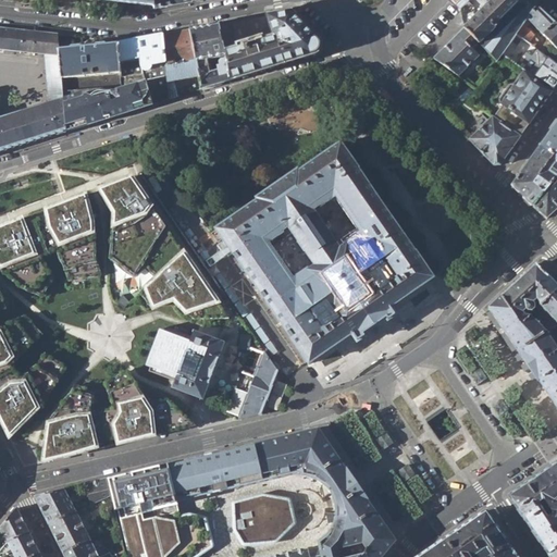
[(152,10),(192,3),(190,0),(151,0),(152,7),(152,10)]
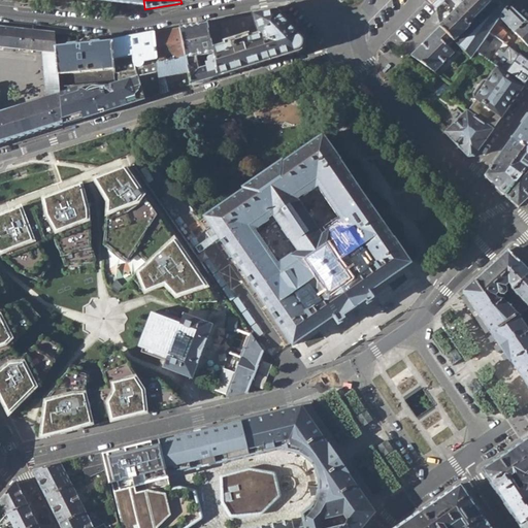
[(452,39),(469,57),(473,53),(487,34),(493,26),(497,20),(506,7),(492,4),(489,3),(477,0),(466,0),(440,27),(452,39)]
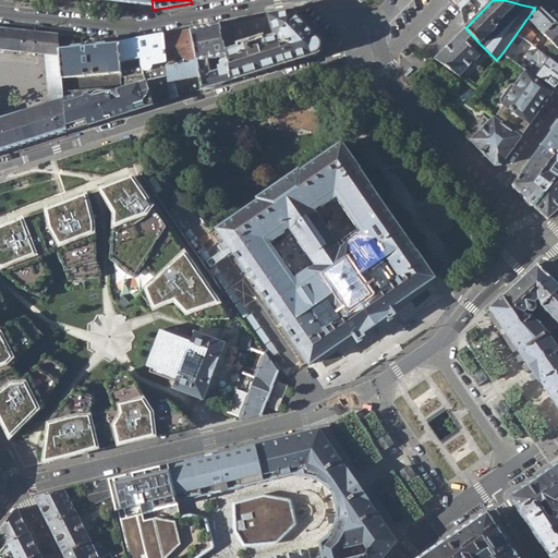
[(542,9),(550,0),(543,0),(537,8),(542,9)]
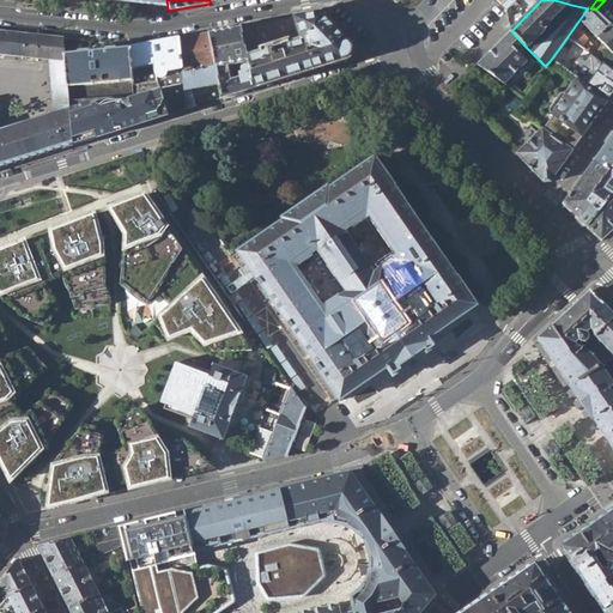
[(612,0),(605,0),(595,10),(612,24),(612,0)]
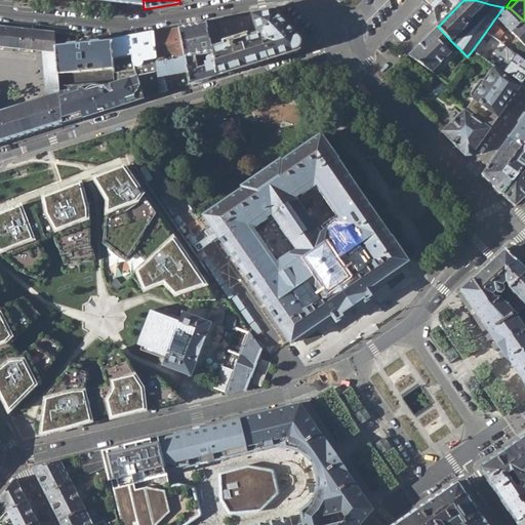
[(524,21),(510,8),(506,7),(503,7),(494,19),(497,22),(524,46),(524,21)]
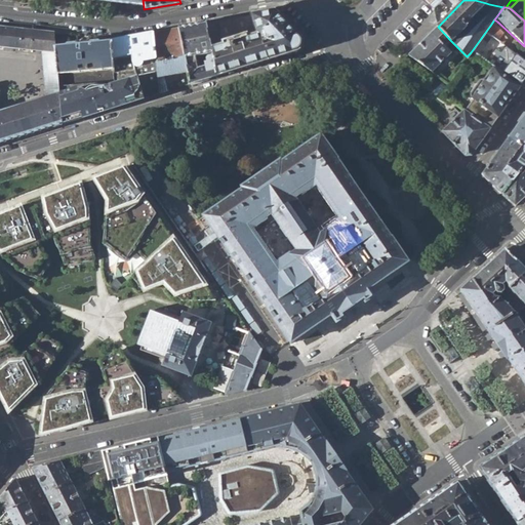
[(274,11),(206,24),(212,52),(213,55),(217,76),(295,50),(299,37),(274,11)]
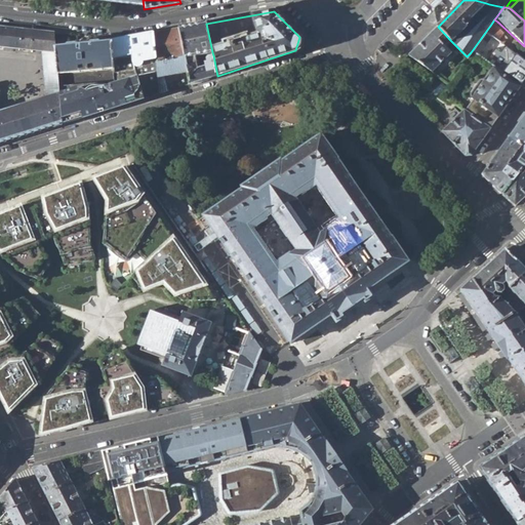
[(206,24),(179,29),(184,56),(187,72),(190,84),(217,76),(213,55),(207,56),(206,61),(207,67),(198,68),(196,56),(212,52),(206,24)]
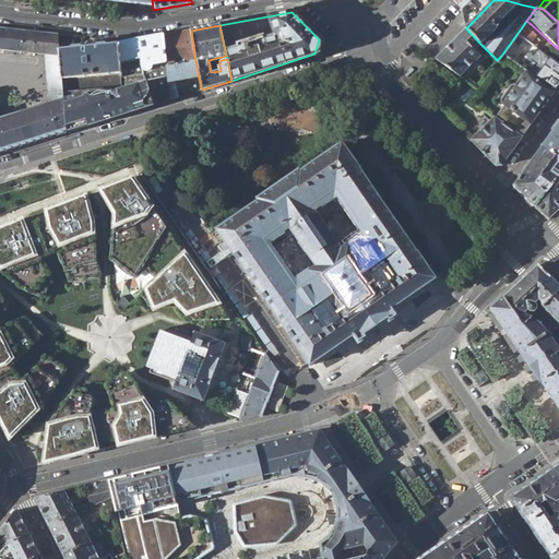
[(0,48),(44,54),(59,55),(58,49),(58,34),(0,27),(0,48)]
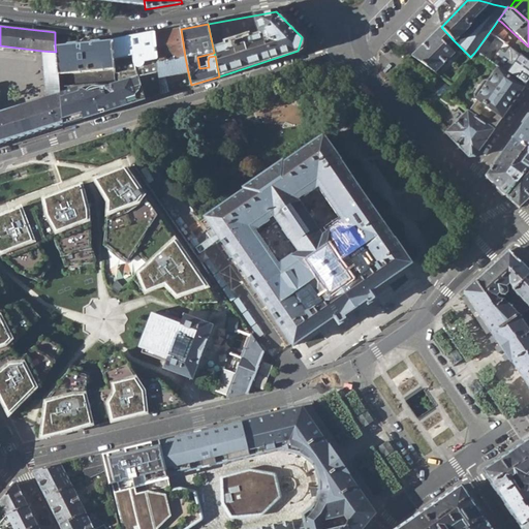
[(496,27),(494,26),(488,34),(500,42),(505,35),(496,27)]
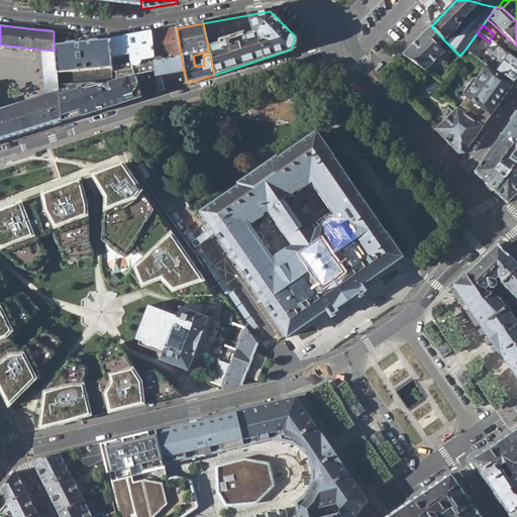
[(437,45),(442,38),(431,26),(403,55),(427,72),(445,56),(437,45)]
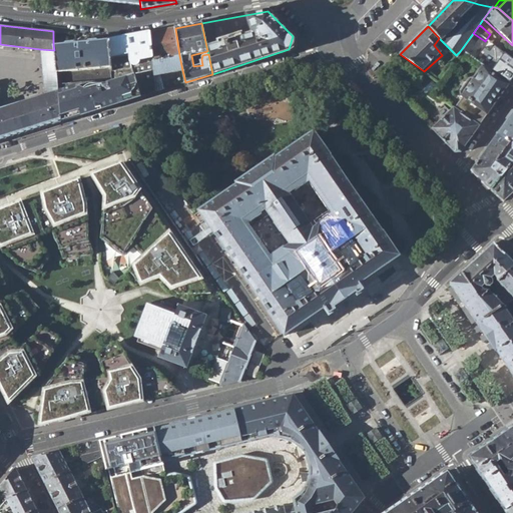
[(175,28),(149,33),(152,61),(179,55),(175,28)]
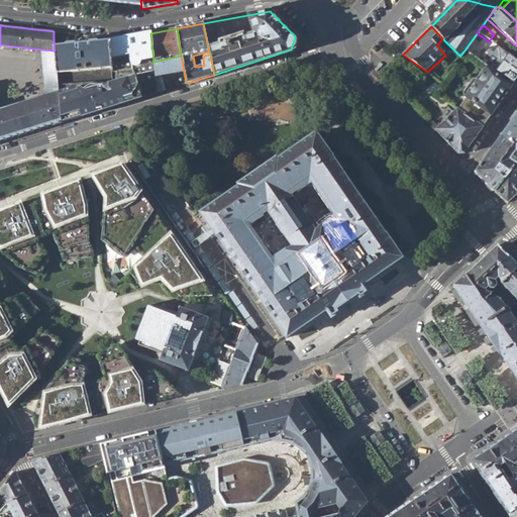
[(110,40),(110,41),(111,66),(111,70),(132,67),(141,97),(144,97),(138,74),(153,70),(153,62),(150,33),(110,40)]
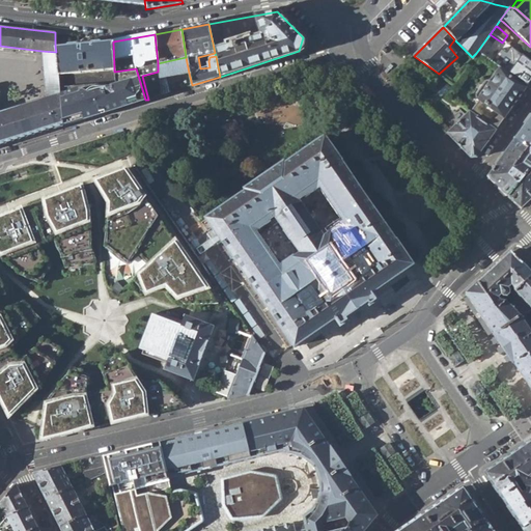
[(504,45),(502,43),(490,34),(476,53),(490,62),(504,45)]
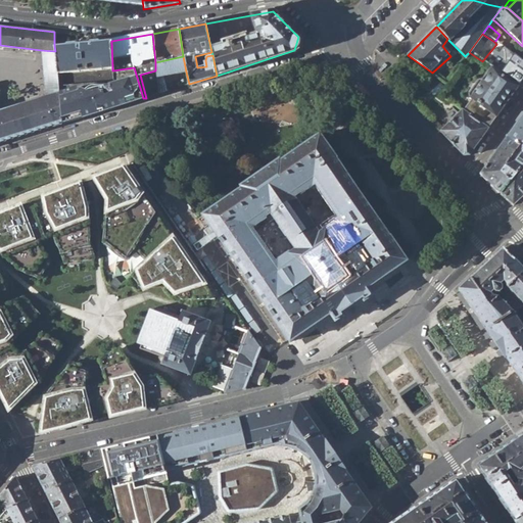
[(496,44),(498,45),(504,39),(500,35),(494,42),(496,44)]
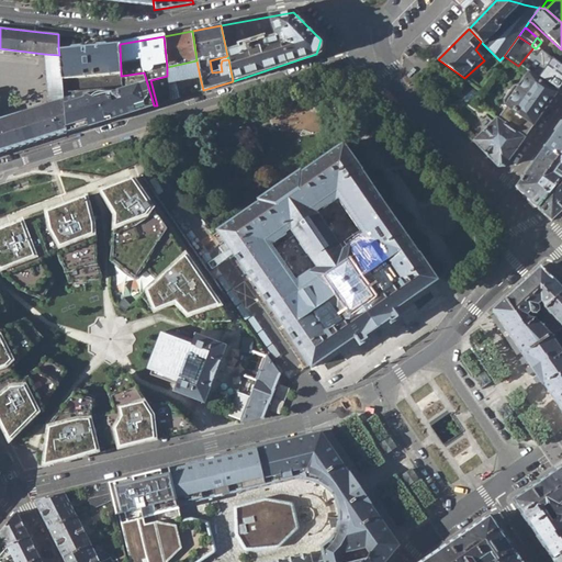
[(120,45),(58,49),(59,55),(60,78),(121,71),(120,45)]
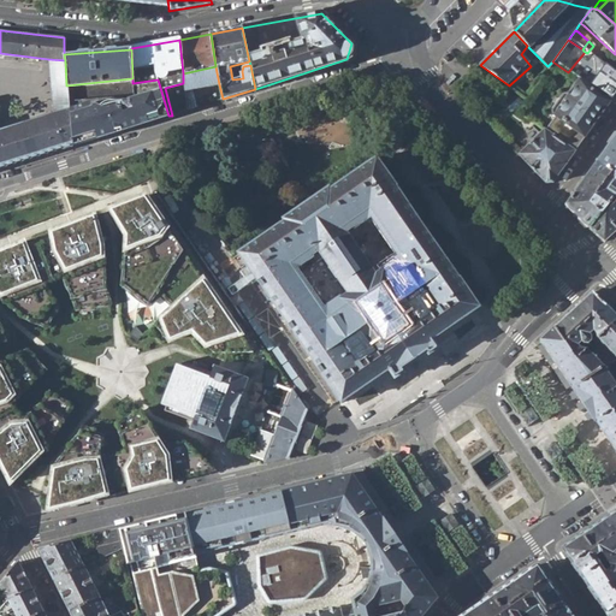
[(48,59),(52,114),(67,108),(67,100),(66,86),(65,60),(48,59)]
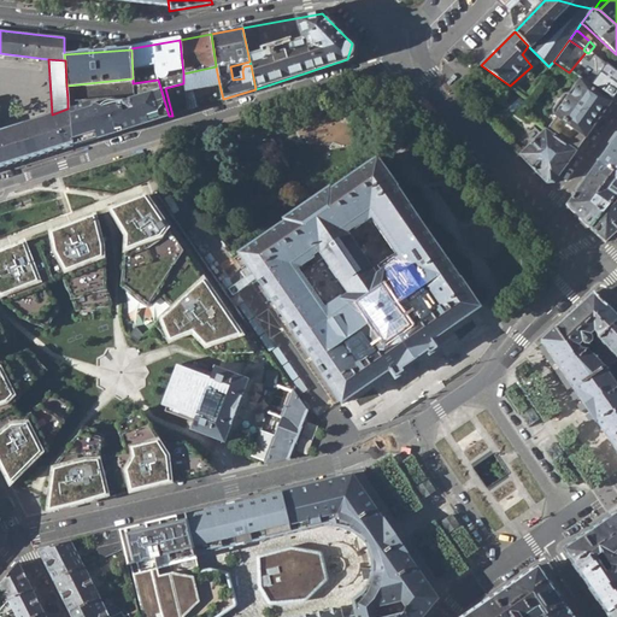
[(193,90),(219,84),(216,66),(183,74),(183,83),(187,110),(195,106),(193,90)]
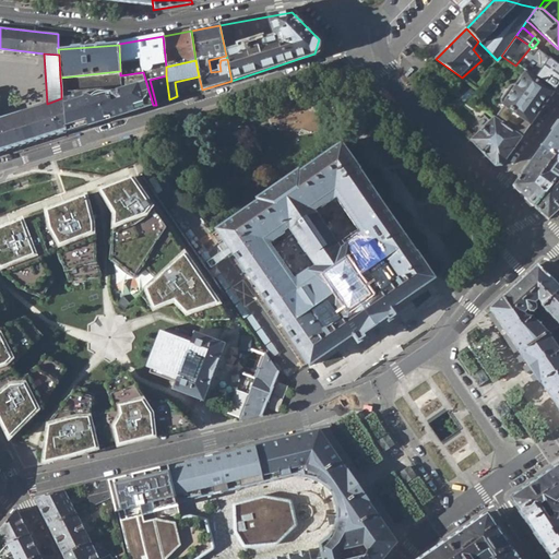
[(530,63),(523,71),(555,92),(558,86),(558,79),(535,63),(533,64),(530,63)]
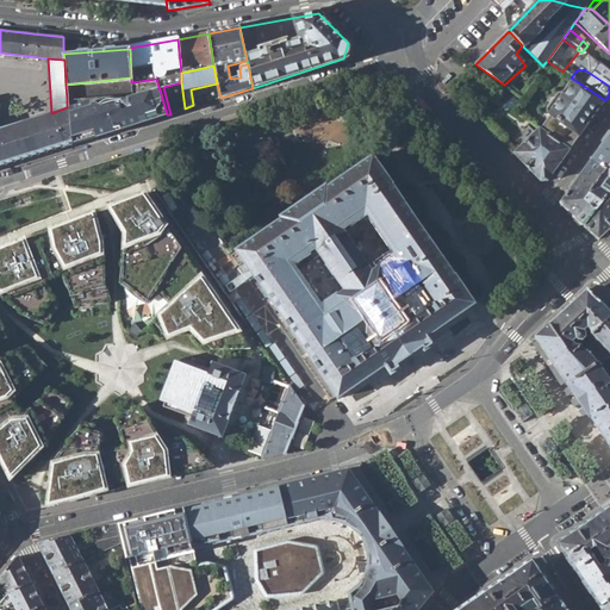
[(579,138),(605,100),(571,78),(560,93),(556,94),(546,110),(546,114),(548,116),(579,138)]
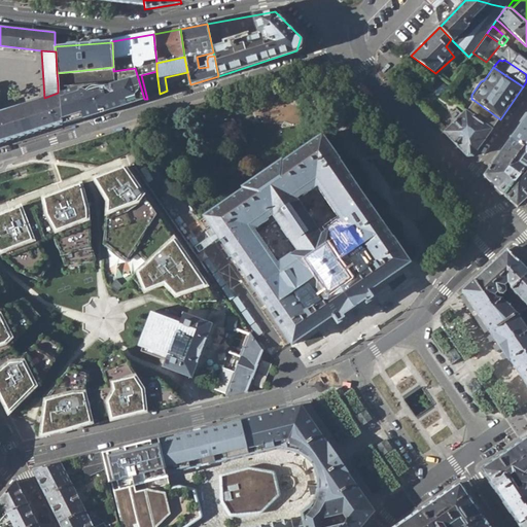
[(113,80),(58,85),(58,93),(60,126),(112,109),(144,99),(135,68),(113,71),(113,80)]
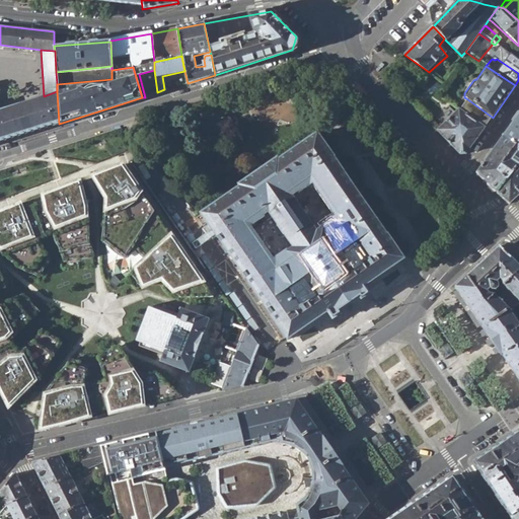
[(296,77),(300,88),(312,84),(306,67),(294,71),(296,75),(296,77)]
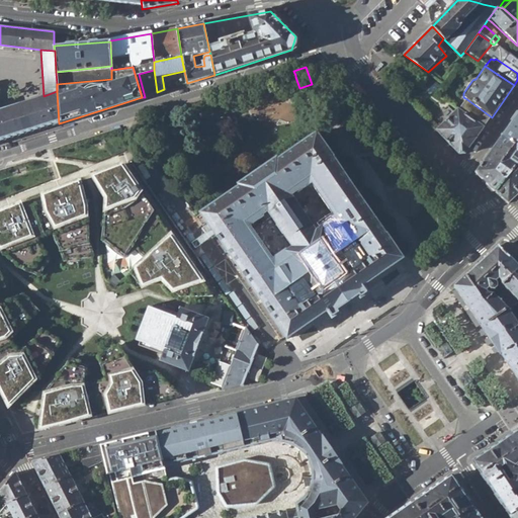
[(145,97),(157,92),(154,70),(139,74),(145,97)]
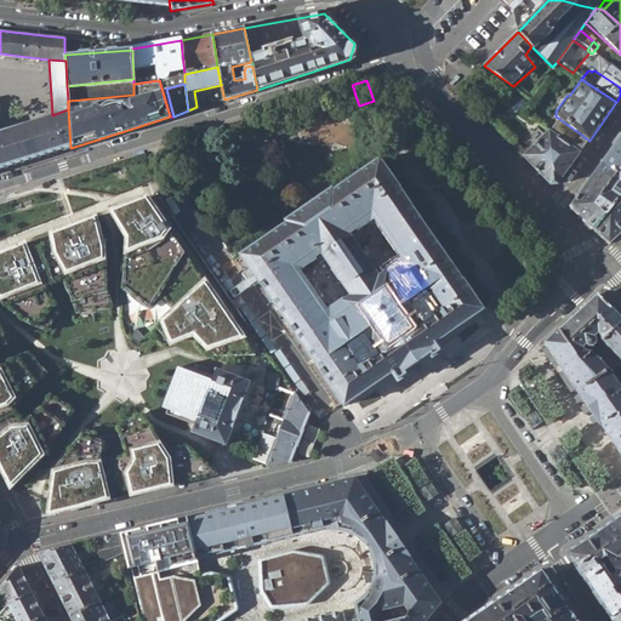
[(0,169),(11,166),(57,152),(70,148),(68,109),(52,115),(0,130),(0,169)]
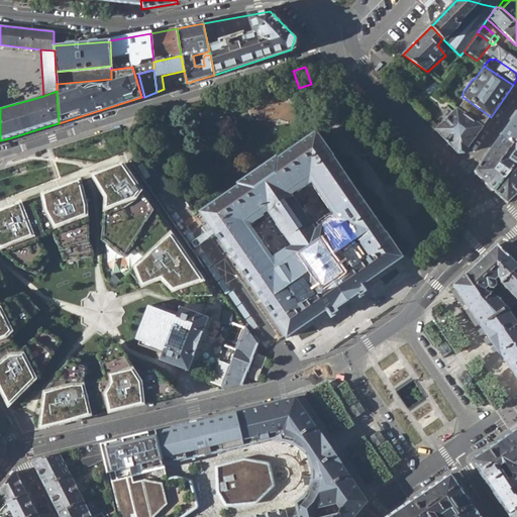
[(457,109),(484,127),(491,117),(464,98),(457,109)]
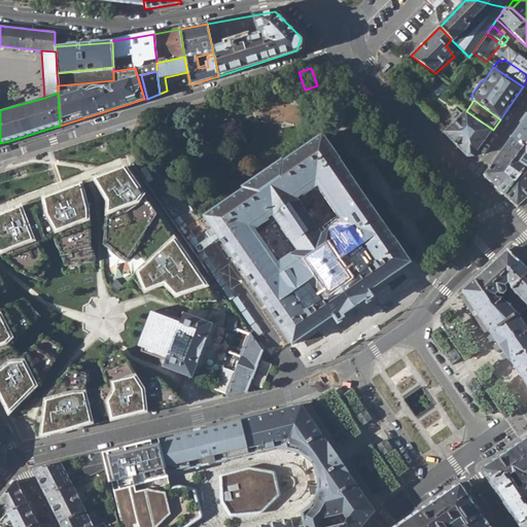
[(475,156),(493,130),(466,111),(465,110),(444,133),(467,156),(475,156)]
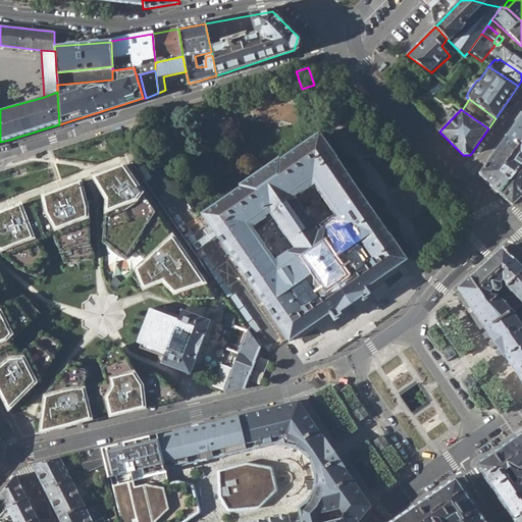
[(521,114),(480,174),(501,194),(521,167),(521,114)]
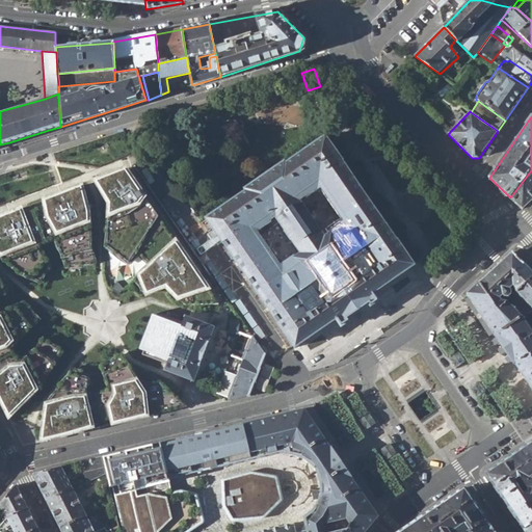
[(353,313),(357,310),(362,308),(365,306),(367,303),(370,309),(373,308),(380,302),(374,293),(378,291),(386,286),(416,266),(379,212),(326,134),(325,132),(323,133),(282,161),(281,159),(261,173),(243,185),(244,187),(203,214),(232,258),(292,347),(293,348),(330,323),(336,320),(341,328),(349,323),(351,322),(348,316),(351,315),(353,313)]
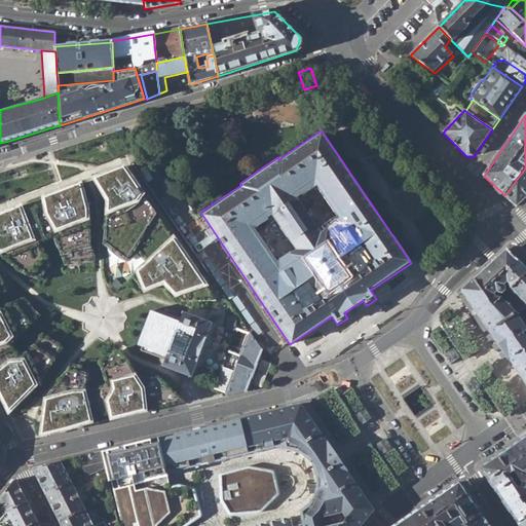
[(125,163),(91,177),(105,199),(105,220),(106,220),(127,211),(146,198),(144,197),(146,192),(125,163)]
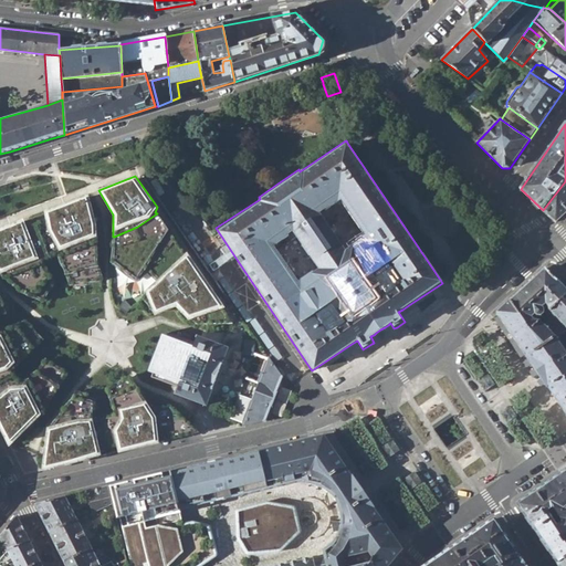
[(555,223),(565,213),(565,181),(543,210),(555,223)]
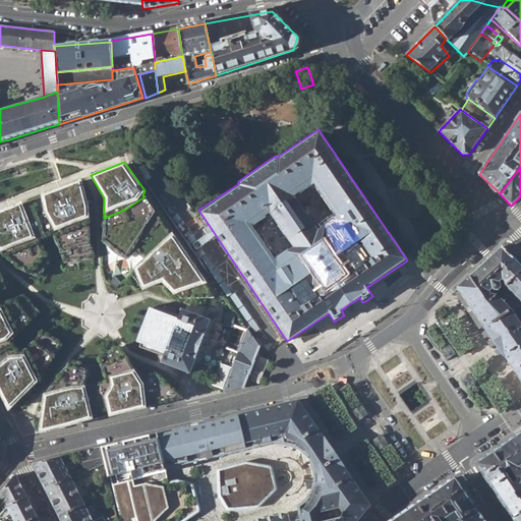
[(81,177),(41,193),(44,214),(54,231),(56,236),(54,237),(59,249),(59,251),(64,264),(75,259),(88,259),(96,257),(90,241),(91,232),(90,225),(92,224),(90,218),(90,208),(81,177)]
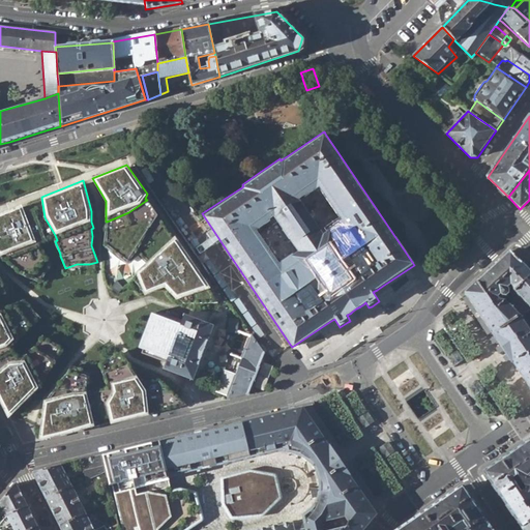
[(173,239),(147,200),(128,212),(107,222),(106,222),(104,245),(116,254),(126,263),(139,253),(148,261),(173,239)]
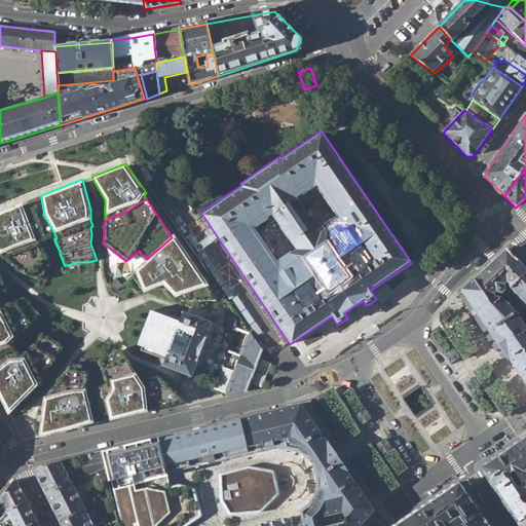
[(0,211),(0,255),(2,257),(3,260),(6,259),(16,270),(30,275),(40,280),(51,262),(47,257),(47,255),(44,252),(44,249),(40,245),(40,241),(37,240),(25,211),(22,203),(0,211)]
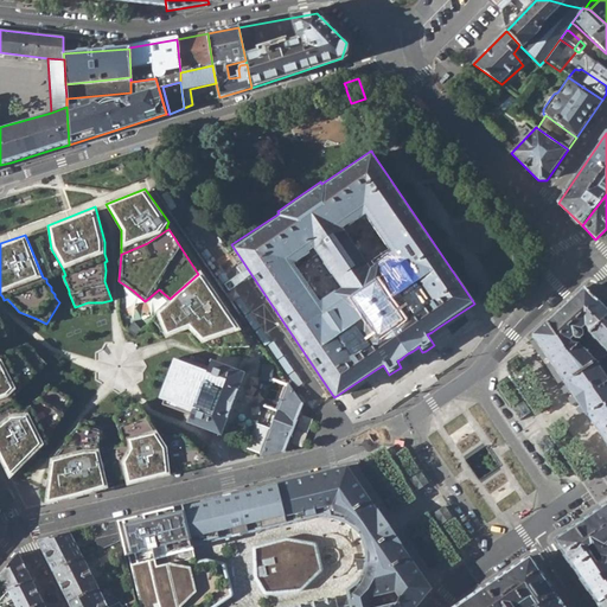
[(49,235),(29,243),(43,278),(46,279),(46,282),(62,275),(63,276),(65,275),(63,269),(51,249),(49,235)]
